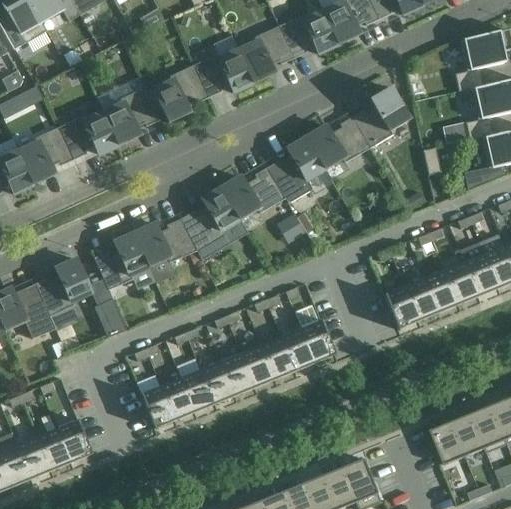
[(8,12),(0,16),(0,22),(14,48),(47,29),(42,20),(30,0),(2,0),(8,12)]
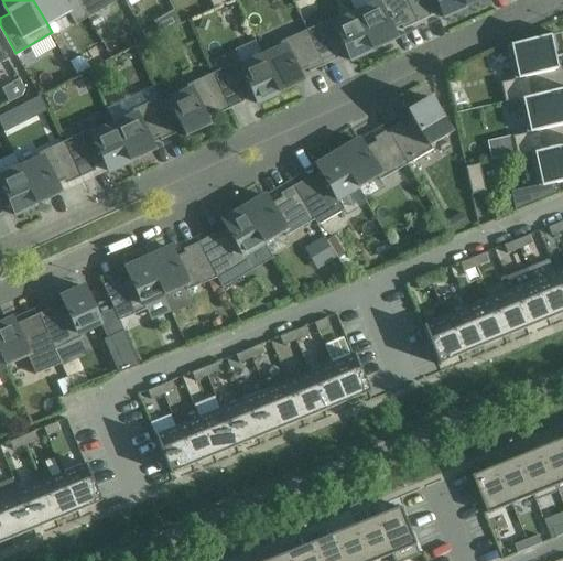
[(33,0),(46,22),(68,9),(76,21),(88,13),(80,0),(33,0)]
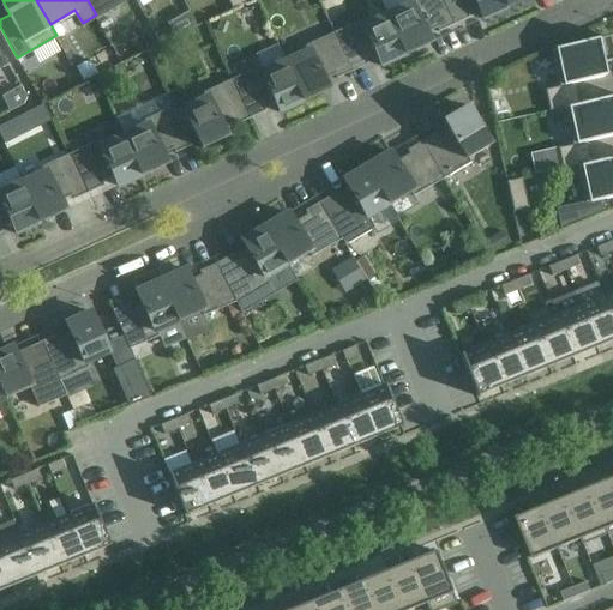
[(88,0),(96,14),(121,0),(88,0)]
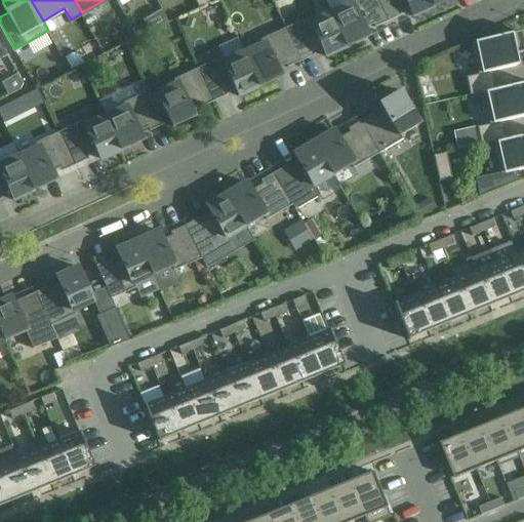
[(326,0),(331,10),(347,44),(368,35),(364,26),(373,22),(375,25),(388,18),(378,0),(326,0)]
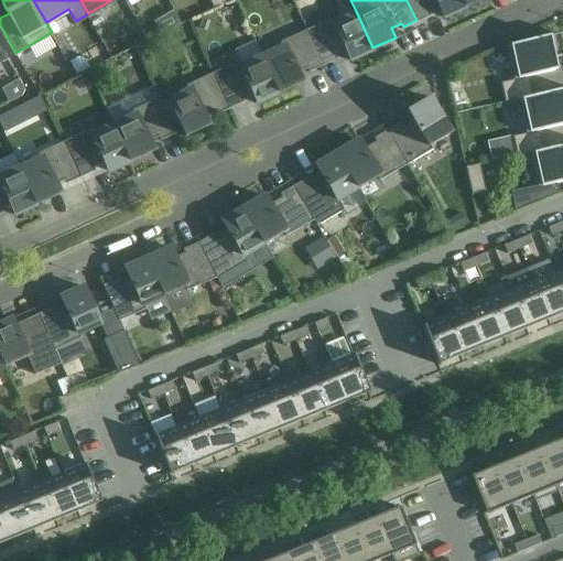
[(407,0),(417,20),(431,14),(429,10),(440,6),(444,15),(466,4),(464,0),(407,0)]
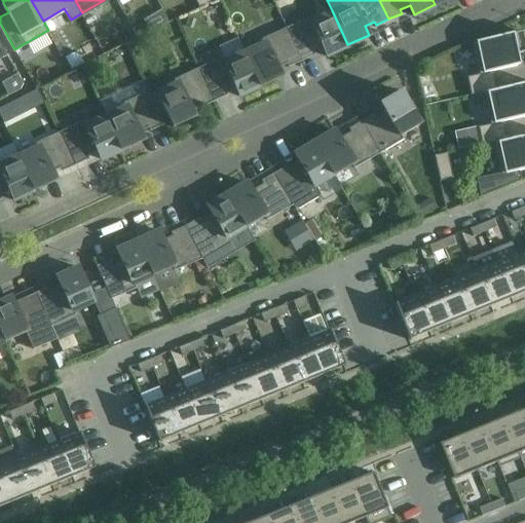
[(311,14),(287,26),(301,59),(314,52),(311,46),(321,42),(327,54),(347,44),(332,10),(313,19),(311,14)]
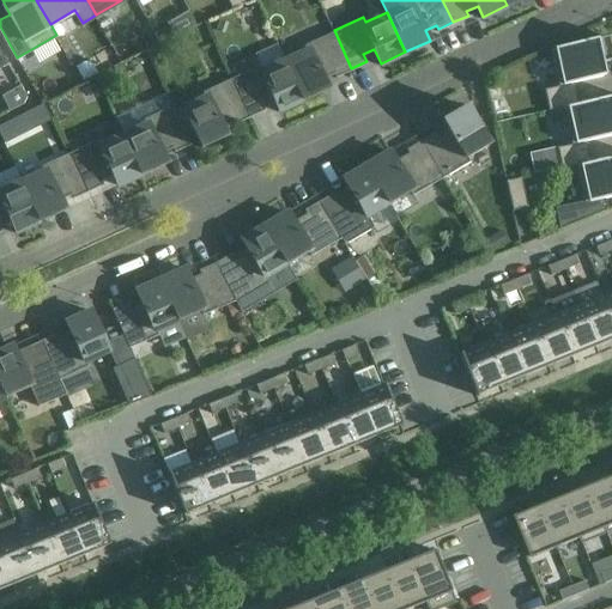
[(161,42),(176,32),(170,23),(156,31),(161,42)]
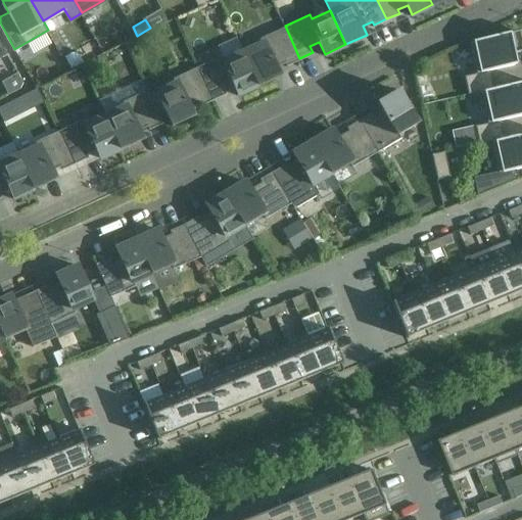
[(262,42),(243,50),(258,84),(280,75),(276,65),(285,61),(287,64),(299,58),(285,26),(259,37),(262,42)]
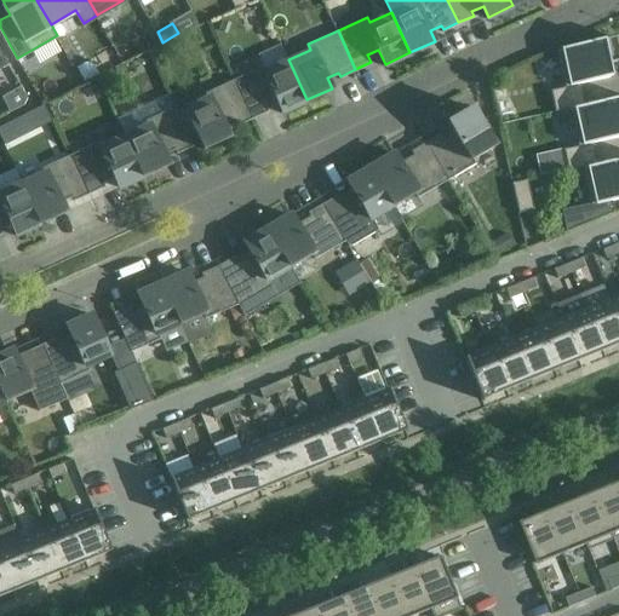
[(571,105),(585,103),(580,81),(608,75),(605,62),(618,58),(618,47),(615,34),(562,46),(557,47),(566,85),(551,87),(556,109),(571,105)]
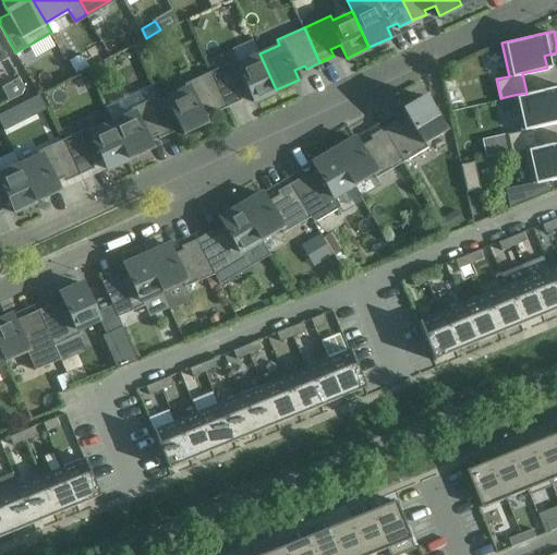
[(238,58),(212,70),(228,106),(241,99),(240,96),(250,91),(254,100),(276,89),(259,53),(240,62),(238,58)]
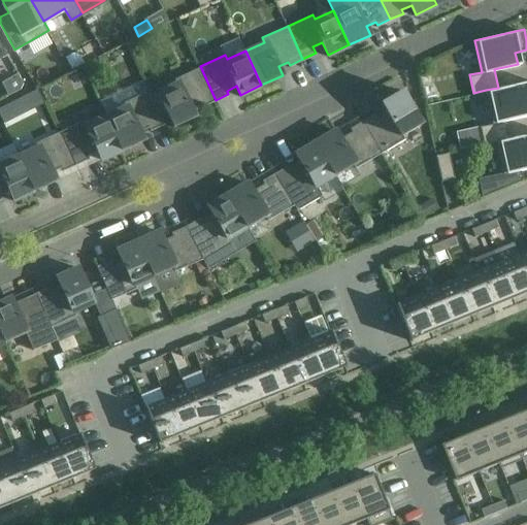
[(202,105),(216,100),(200,66),(175,77),(177,83),(157,91),(173,126),(195,116),(191,106),(201,102),(202,105)]
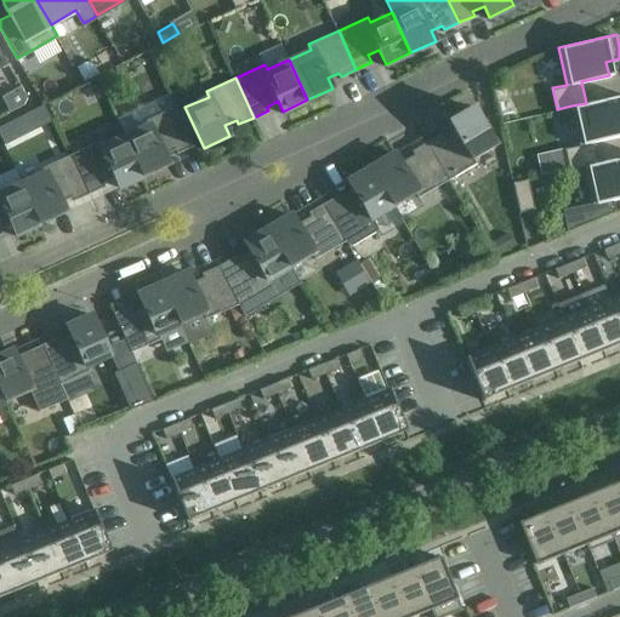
[(619,95),(586,103),(572,106),(580,144),(566,147),(569,169),(585,165),(599,161),(595,141),(619,135),(619,121),(619,95)]
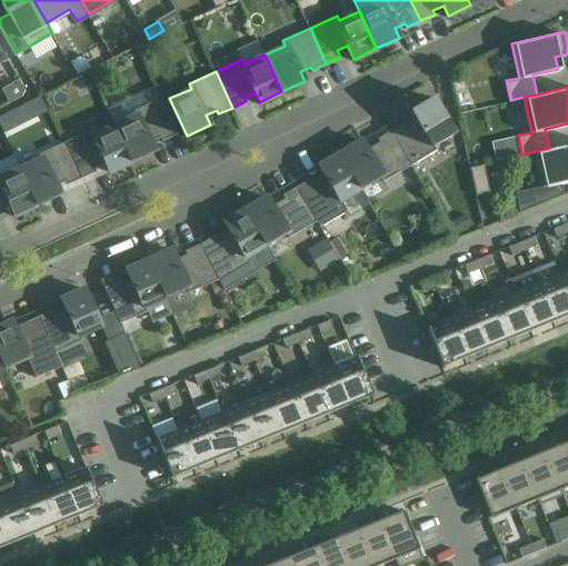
[(115,123),(132,160),(155,150),(150,141),(160,136),(162,139),(177,132),(160,97),(132,109),(135,115),(115,123)]
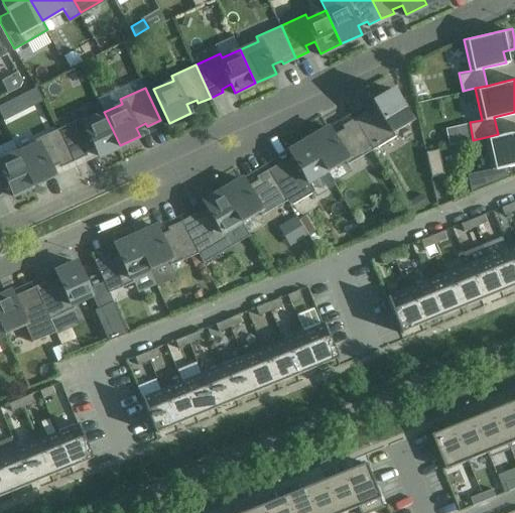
[(366,110),(355,117),(373,148),(396,134),(393,130),(411,119),(392,88),(372,100),(377,108),(368,113),(366,110)]
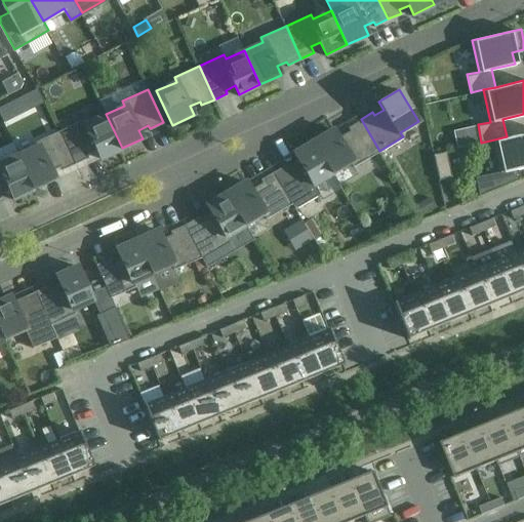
[(122,148),(106,114),(87,122),(85,118),(61,129),(76,163),(88,157),(87,154),(96,149),(101,158),(122,148)]
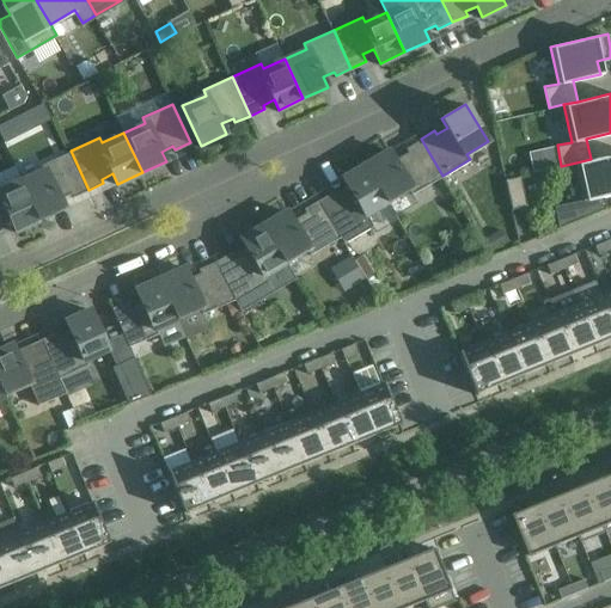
[(389,149),(366,163),(389,201),(409,189),(411,194),(443,176),(421,139),(407,147),(408,151),(395,159),(389,149)]
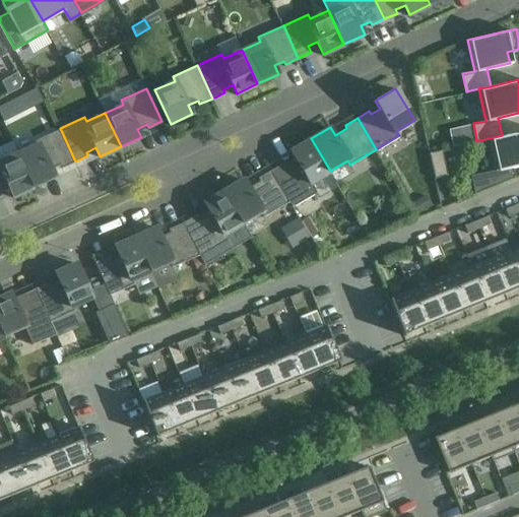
[(75,162),(60,128),(35,139),(37,144),(18,152),(35,186),(55,177),(51,169),(61,164),(62,167),(75,162)]
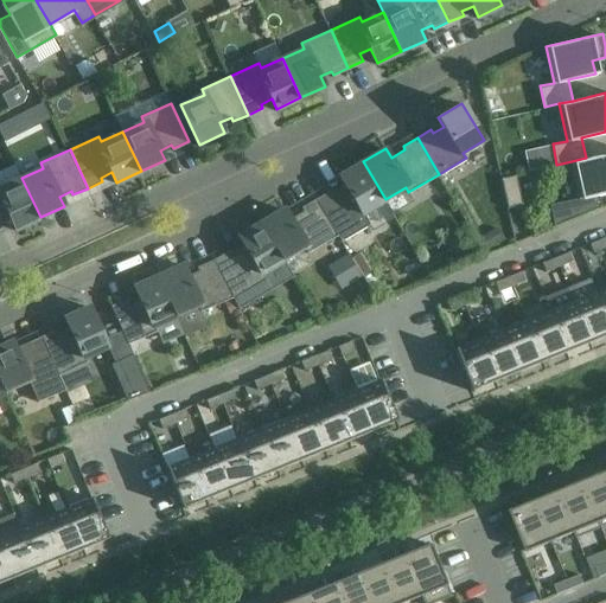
[(579,197),(549,203),(554,224),(601,205),(601,204),(599,194),(605,192),(605,153),(586,158),(572,161),(579,197)]
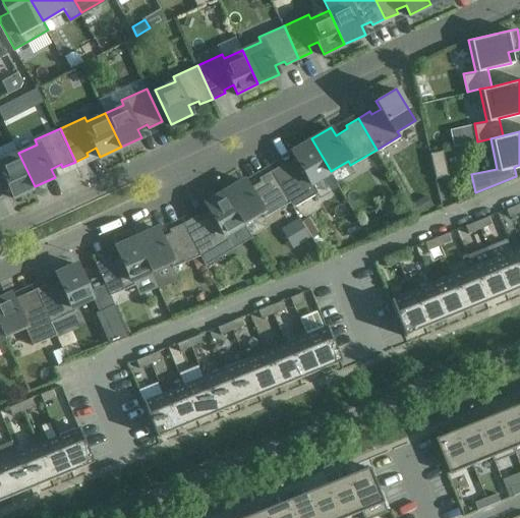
[(282,163),(271,170),(290,200),(293,206),(316,192),(310,182),(331,171),(311,138),(291,151),(297,160),(284,167),(282,163)]
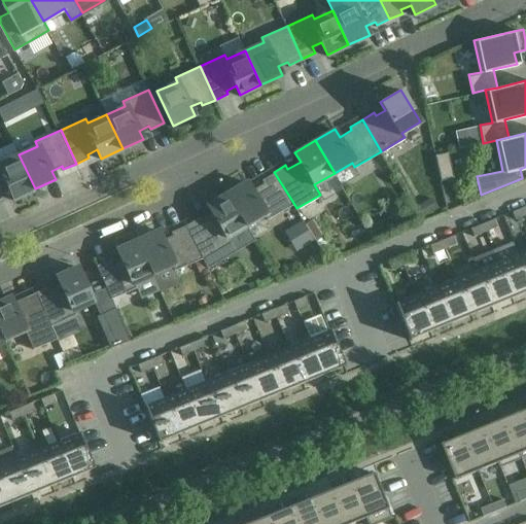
[(448,151),(435,153),(441,179),(454,176),(448,151)]
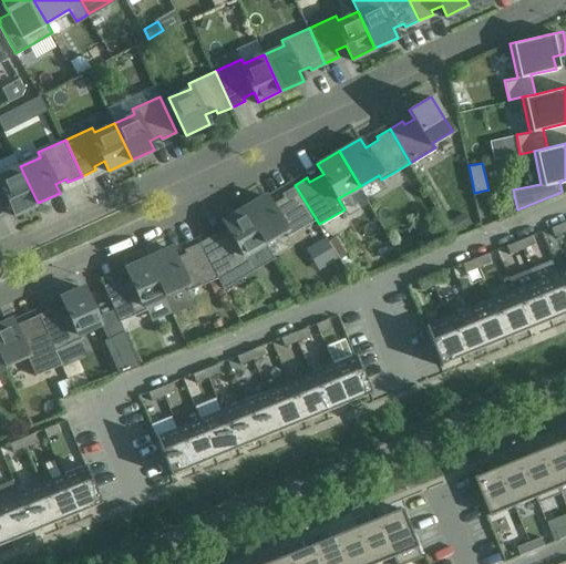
[(0,213),(1,213),(0,208),(10,204),(14,214),(38,203),(20,166),(0,175),(0,213)]
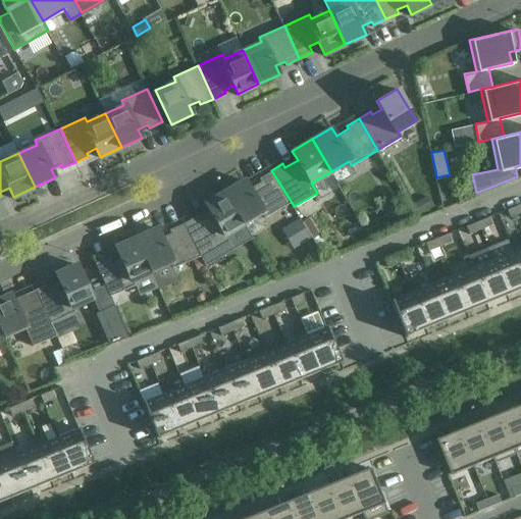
[(245,178),(225,191),(244,222),(251,235),(268,223),(264,216),(291,201),(271,170),(259,177),(261,180),(250,187),(245,178)]
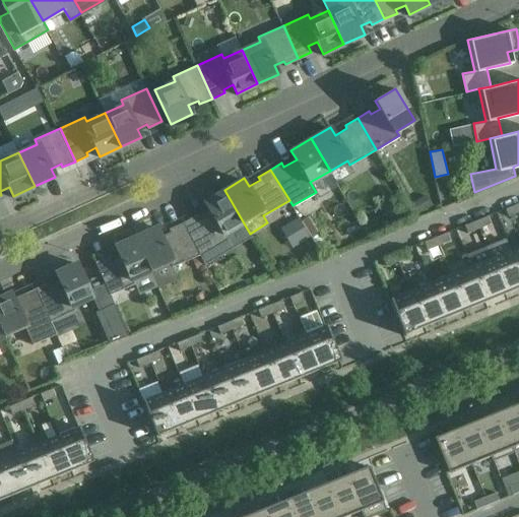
[(183,221),(199,253),(205,263),(216,257),(210,247),(228,237),(225,233),(243,221),(224,190),(204,201),(209,209),(198,216),(196,213),(183,221)]
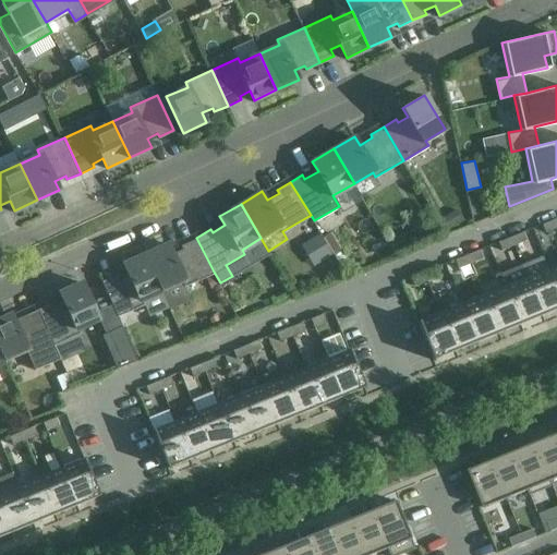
[(442,216),(448,228),(461,219),(455,208),(442,216)]
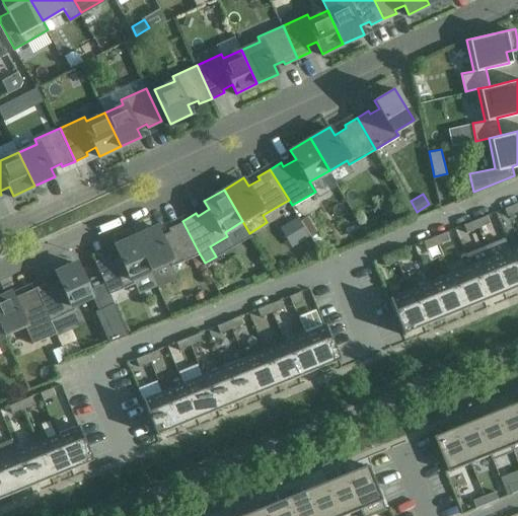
[(516,203),(505,208),(508,214),(517,210),(517,207),(516,203)]
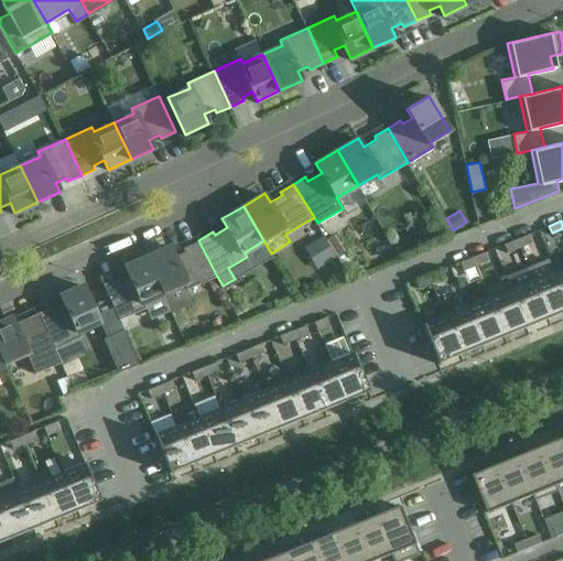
[(345,250),(334,234),(327,239),(337,256),(345,250)]
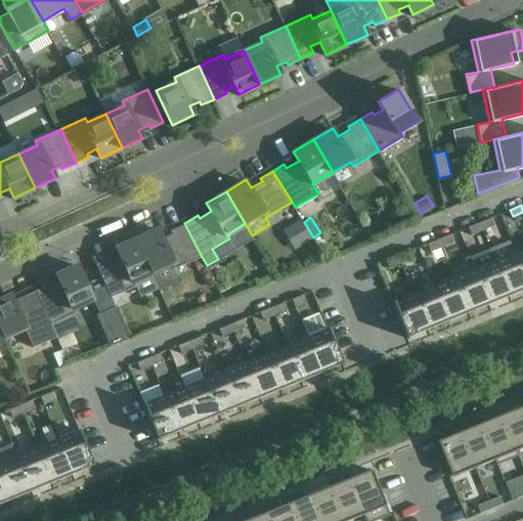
[(483,229),(494,224),(491,217),(480,222),(483,229)]
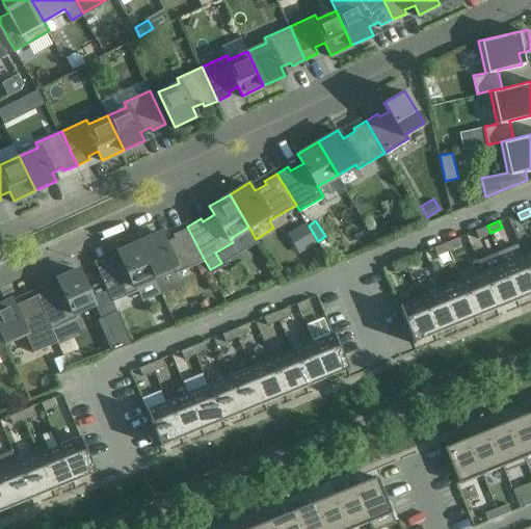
[(317,240),(306,222),(288,234),(298,252),(317,240)]
